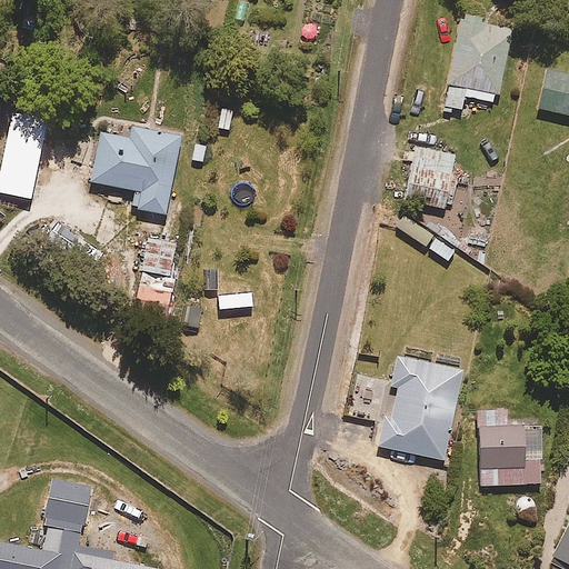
[(482,19),(462,15),(445,107),(462,110),(465,97),(498,102),(511,29),(481,23),(482,19)]
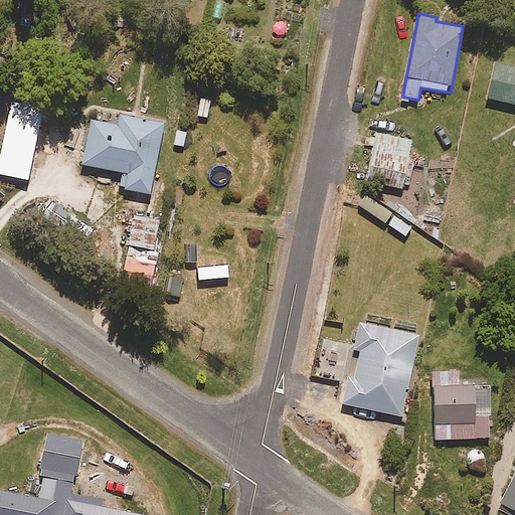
[(514,67),(493,63),(486,99),(514,104),(514,67)]
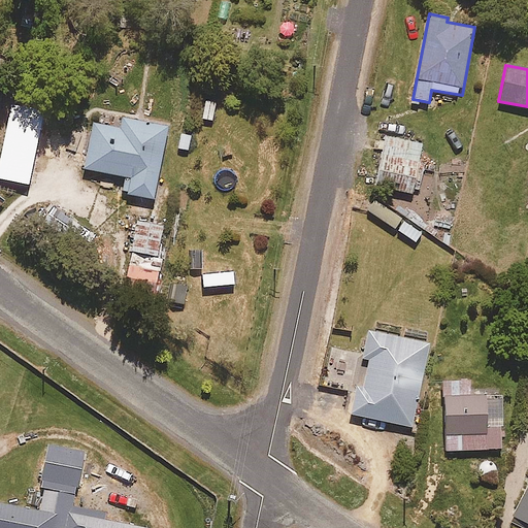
[(44,111),(12,105),(0,161),(0,178),(29,185),(44,111)]
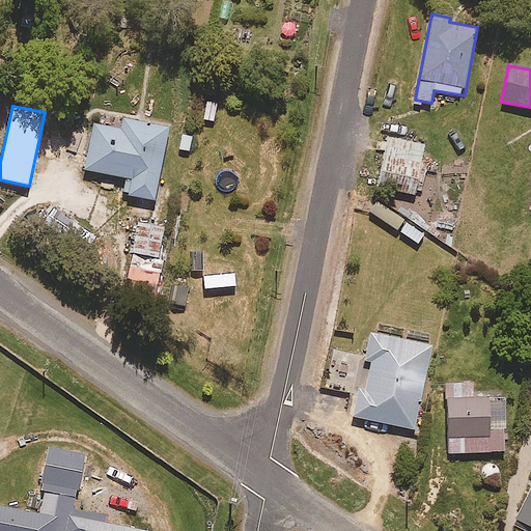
[(169,127),(124,117),(121,130),(93,124),(81,190),(94,193),(99,172),(128,178),(124,194),(155,200),(169,127)]
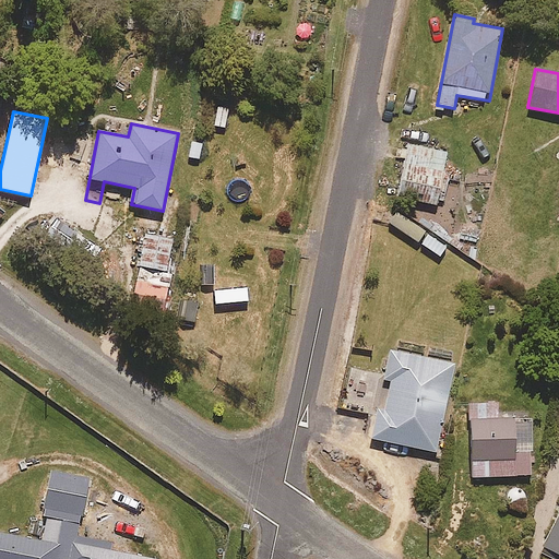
[(448,153),(409,144),(397,197),(436,205),(448,153)]
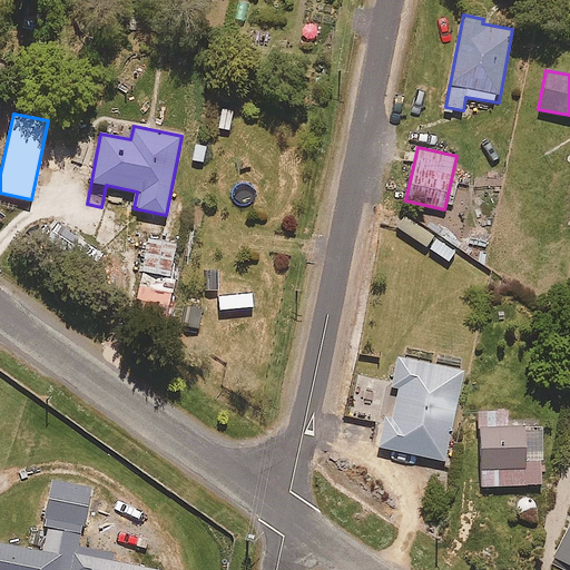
[(435,238),(428,251),(449,263),(457,251),(435,238)]
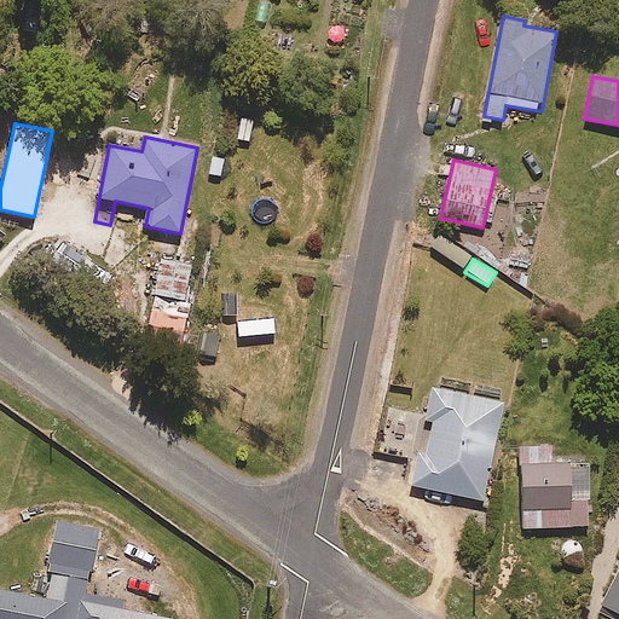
[(191,267),(161,261),(155,295),(185,300),(191,267)]
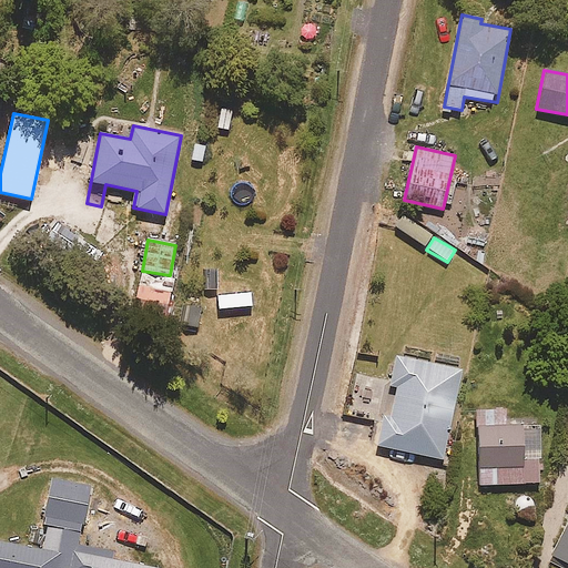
[(172,292),(138,286),(133,314),(168,320),(172,292)]
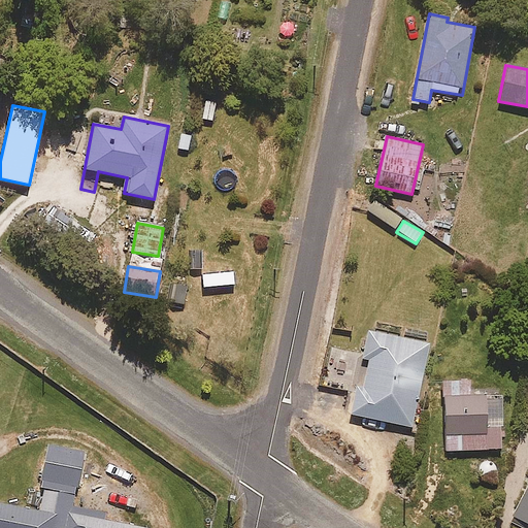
[(188,287),(171,284),(168,301),(185,304),(188,287)]
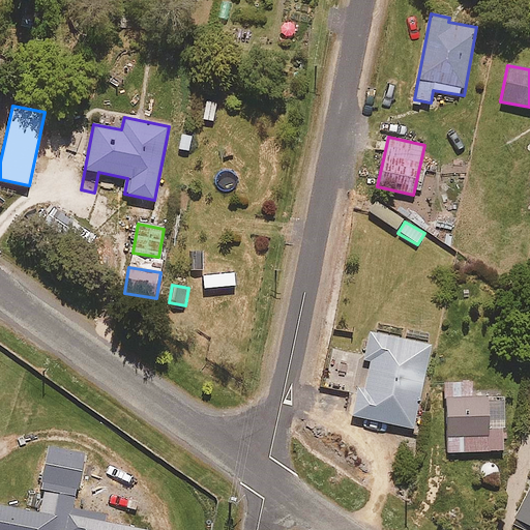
[(432,346),(371,332),(364,361),(371,362),(365,386),(359,384),(352,416),(413,429),(432,346)]
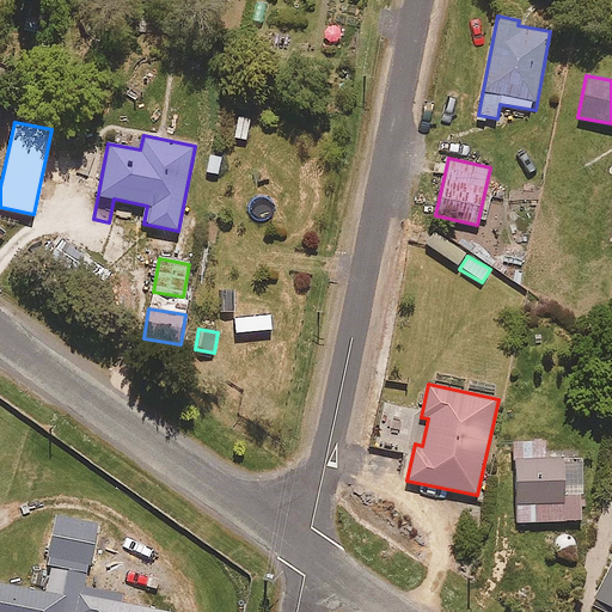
[(545,460),(545,441),(518,441),(518,522),(582,521),(582,459),(545,460)]
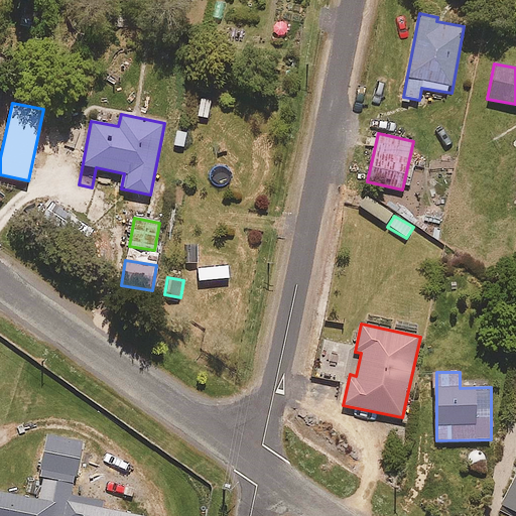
[(82,442),(47,436),(40,477),(59,480),(55,502),(0,491),(0,515),(138,515),(71,503),(82,442)]
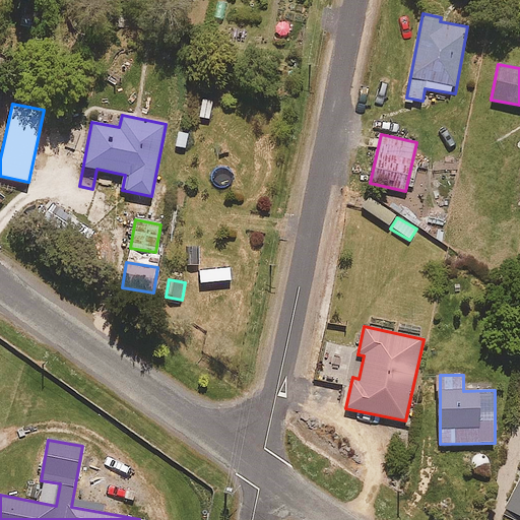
[(519,519),(519,480),(503,515),(515,519),(519,519)]
